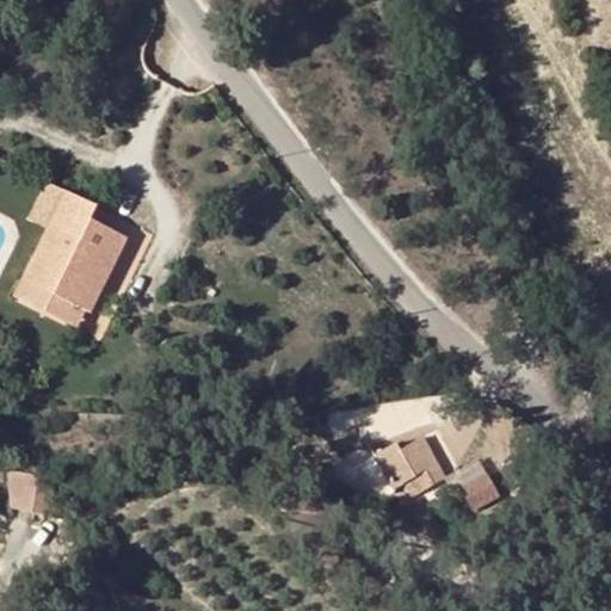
[(96,205),(44,180),(28,216),(45,224),(20,277),(82,308),(90,312),(124,238),(90,217),(96,205)]
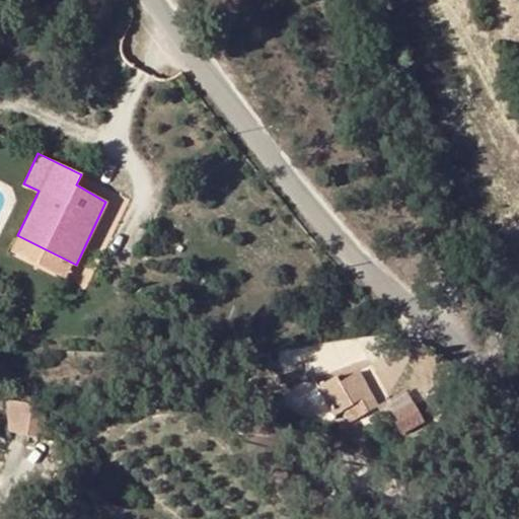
[(63,277),(70,262),(17,235),(10,250),(63,277)]
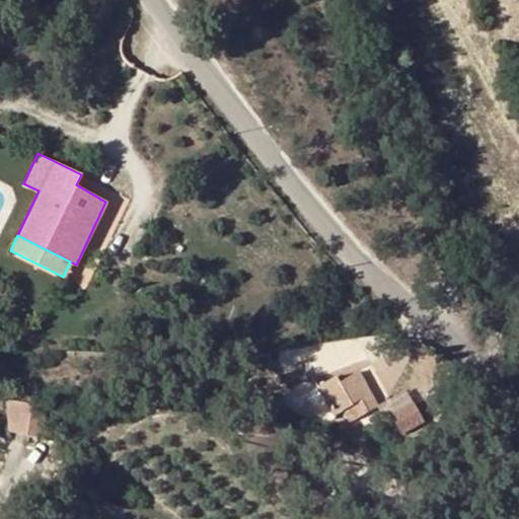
[(339,381),(317,388),(331,417),(350,408),(357,420),(377,410),(362,378),(342,387),(339,381)]
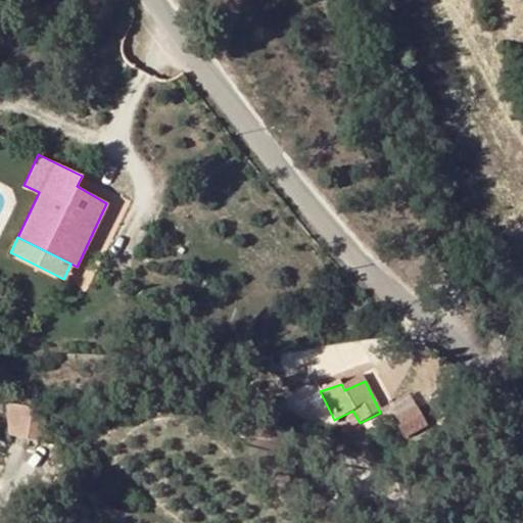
[(384,403),(397,436),(424,425),(411,393),(384,403)]
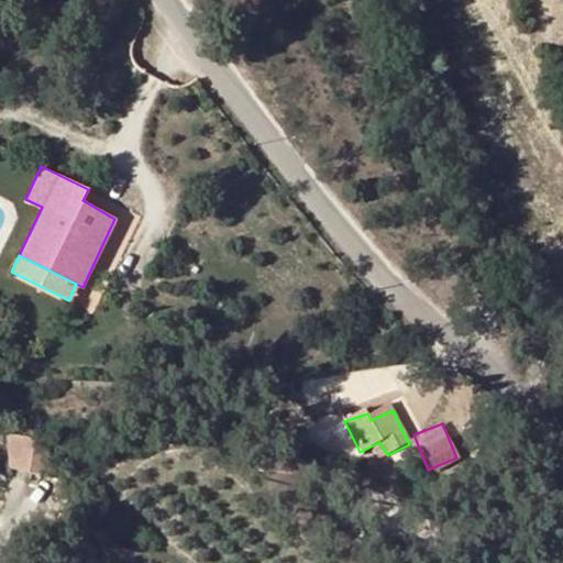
[(8,433),(6,468),(37,471),(41,437),(8,433)]
